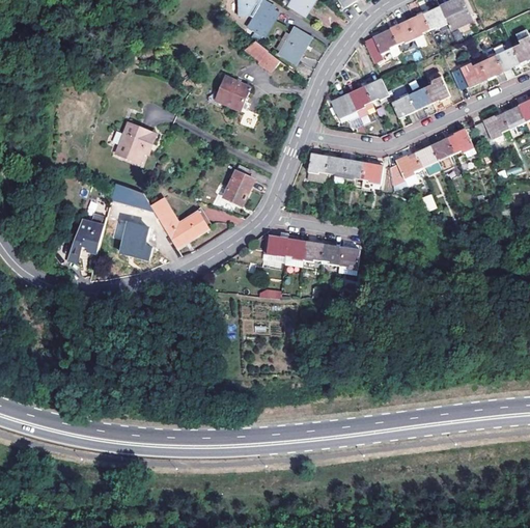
[(249,24),(266,34),(279,10),(275,8),(277,5),(269,0),(236,0),(240,16),(250,14),(254,16),(249,24)]
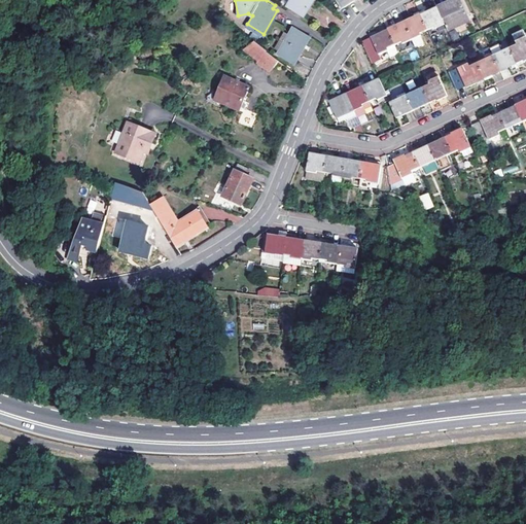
[(288,0),(286,3),(304,13),(311,0),(288,0)]
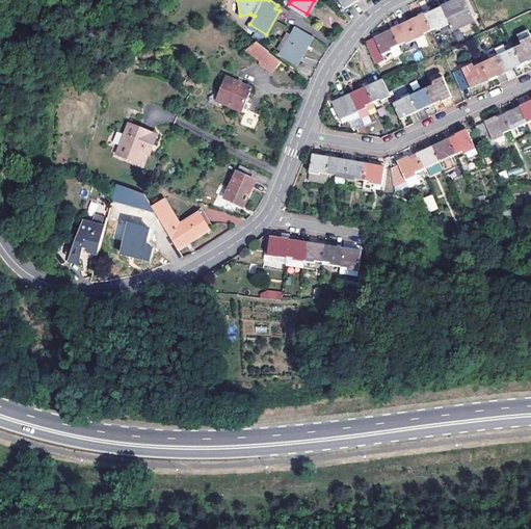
[(335,0),(340,8),(354,0),(335,0)]
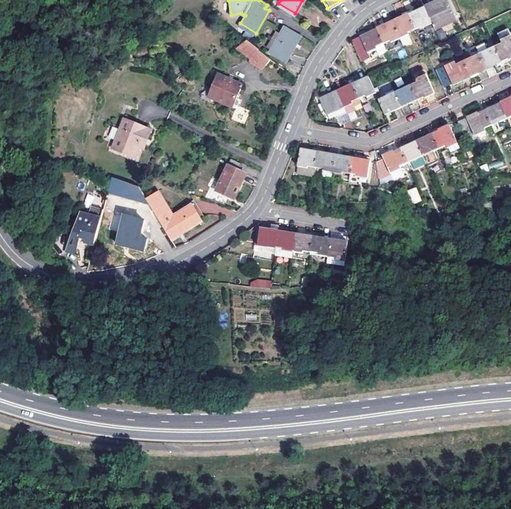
[(433,0),(424,4),(432,21),(434,27),(455,18),(446,0),(433,0)]
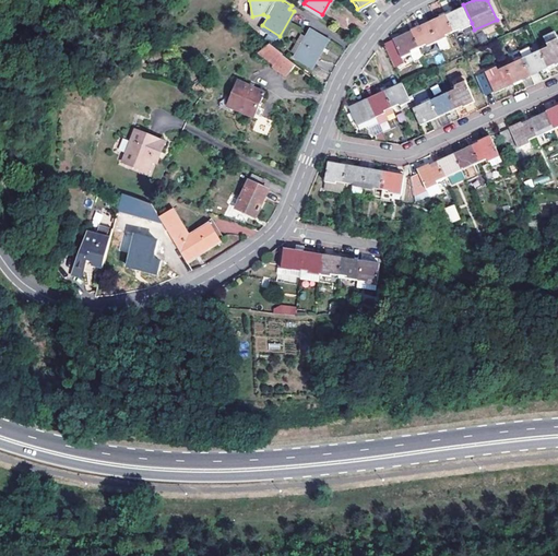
[(472,23),(463,4),(446,13),(453,30),(461,25),(462,27),(472,23)]
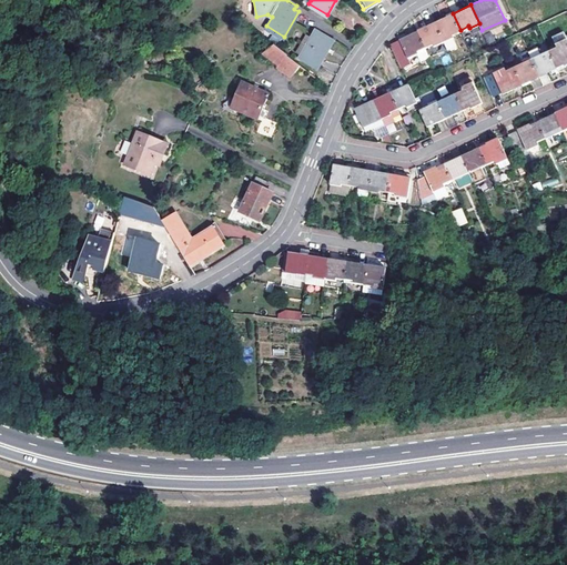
[(453,13),(435,21),(443,39),(453,36),(452,33),(461,30),(453,13)]
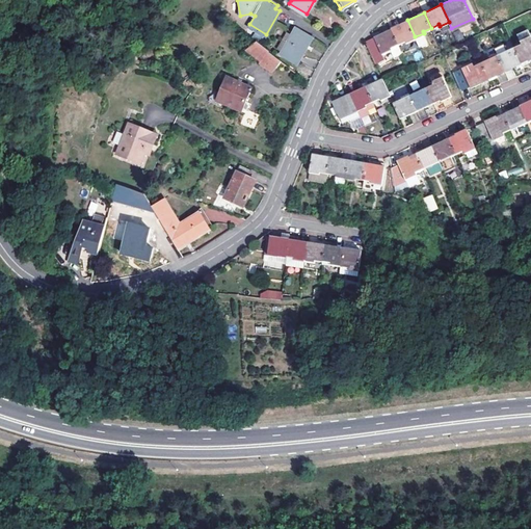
[(391,27),(398,43),(406,38),(406,41),(410,50),(419,46),(415,36),(407,20),(391,27)]
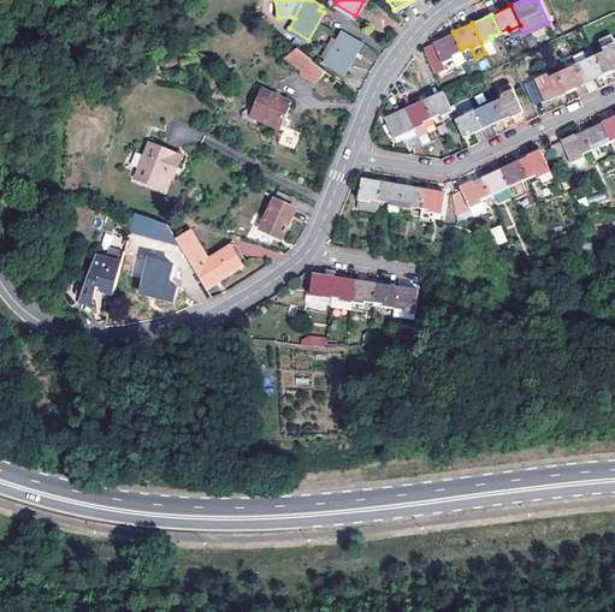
[(343,71),(361,41),(341,29),(323,59),(343,71)]
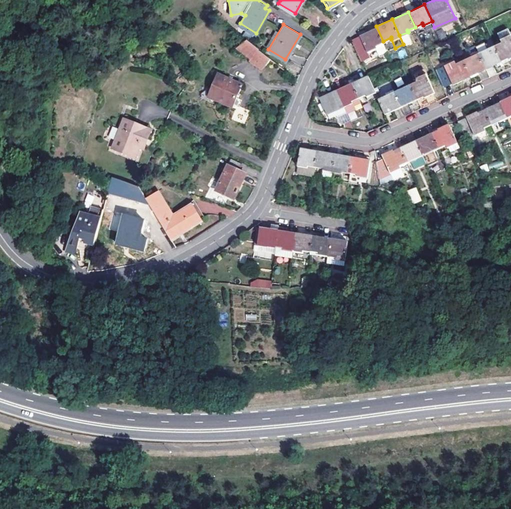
[(376,26),(352,38),(361,59),(369,56),(367,50),(376,46),(379,53),(387,50),(383,41),(376,26)]
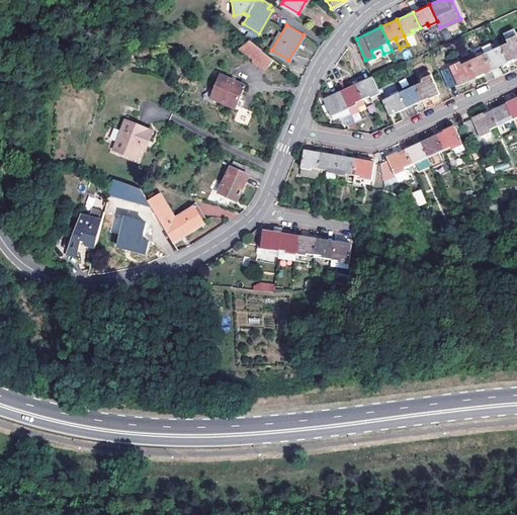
[(503,33),(505,39),(516,34),(514,29),(503,33)]
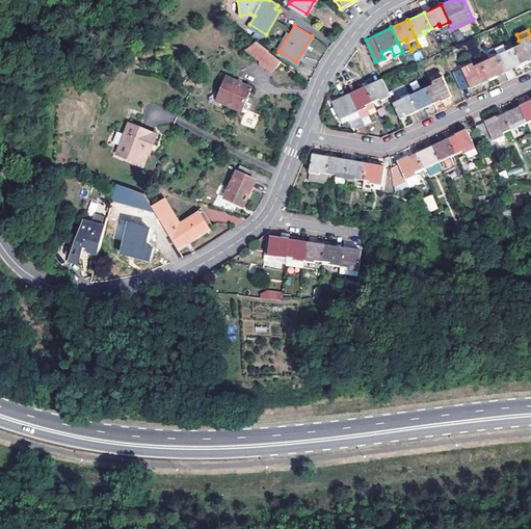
[(530,58),(530,37),(530,35),(519,41),(521,44),(513,47),(521,64),(526,62),(525,59),(527,59),(528,60),(530,58)]
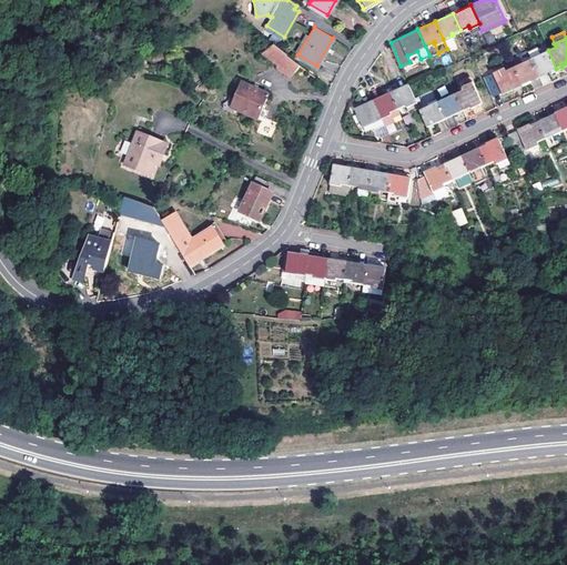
[(289,72),(297,61),(274,41),(273,41),(270,39),(263,48),(276,59),(275,61),(289,72)]
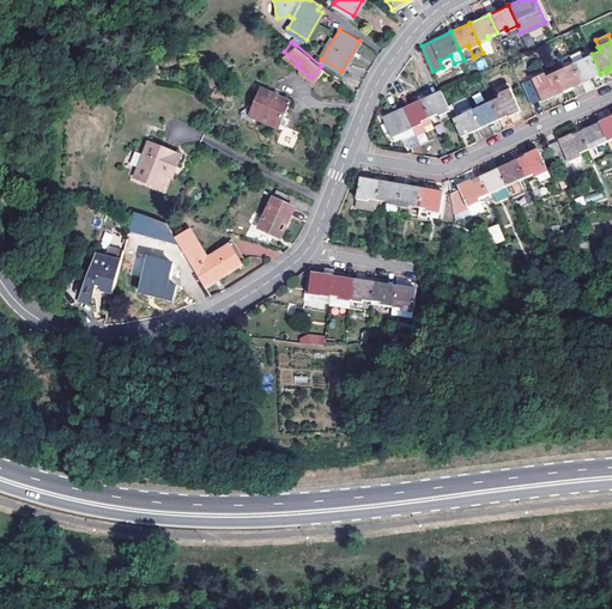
[(570,55),(573,62),(583,58),(581,52),(570,55)]
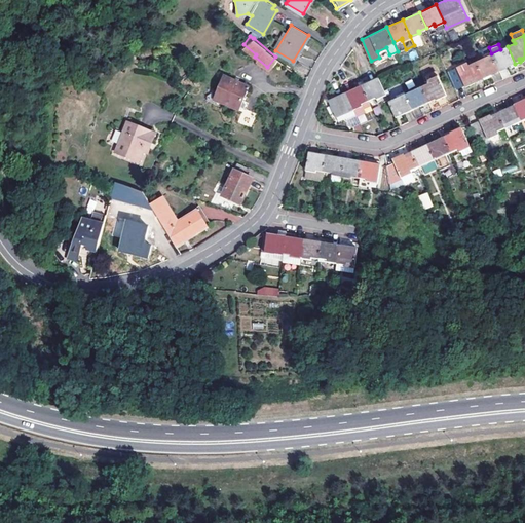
[(510,67),(515,64),(508,46),(500,49),(491,53),(497,69),(509,64),(510,67)]
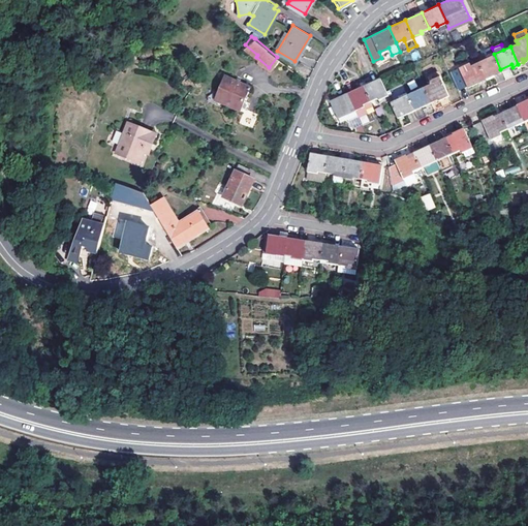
[(494,54),(477,61),(485,75),(500,69),(494,54)]
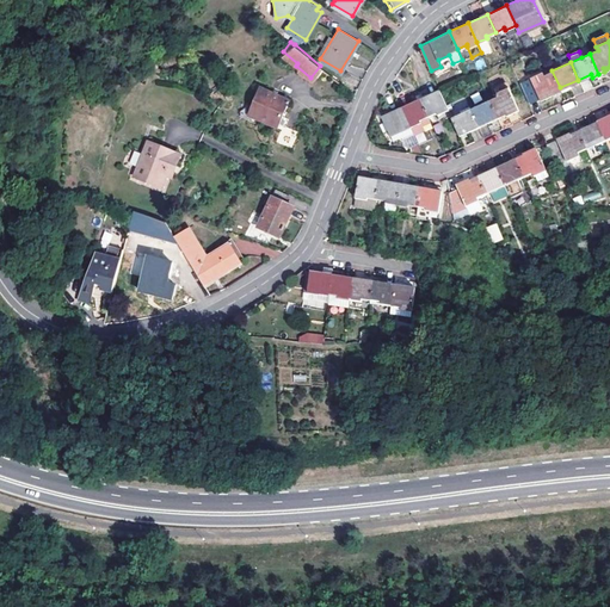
[(542,72),(519,81),(528,100),(537,95),(538,98),(552,93),(550,92),(560,87),(552,70),(543,74),(542,72)]
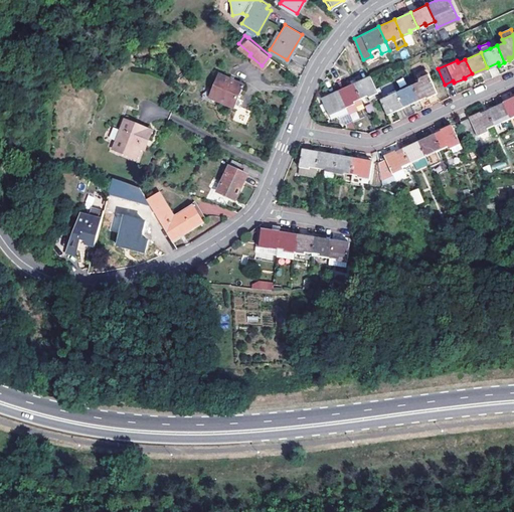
[(206,93),(231,104),(232,101),(235,102),(236,98),(234,97),(241,80),(216,69),(206,93)]
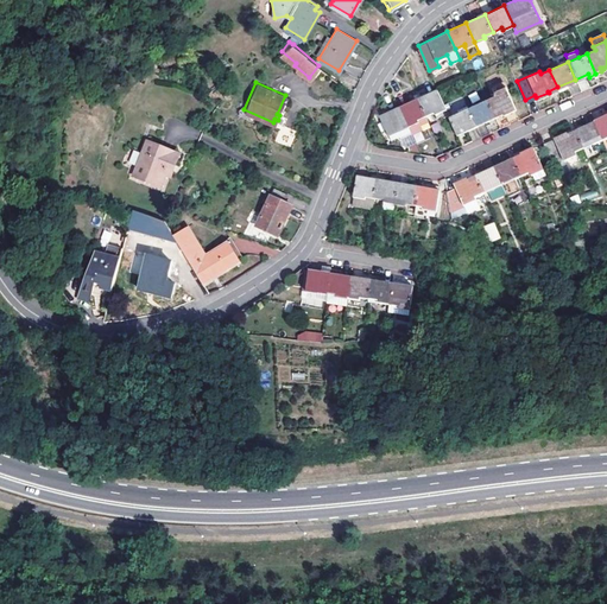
[(494,95),(487,99),(495,120),(499,119),(501,118),(500,114),(503,113),(504,114),(516,109),(506,88),(494,93),(494,95)]
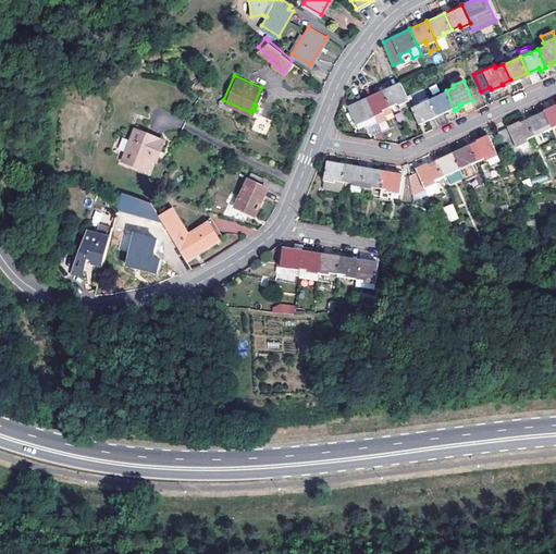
[(407,99),(399,82),(382,89),(388,106),(397,102),(397,103),(407,99)]
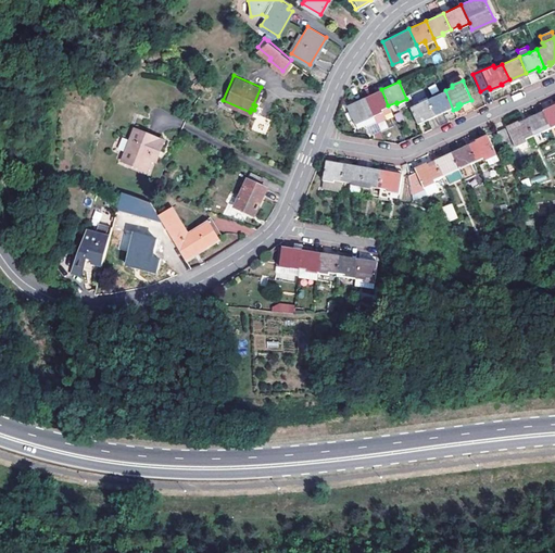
[(364,97),(376,123),(383,120),(383,116),(392,113),(388,105),(381,89),(364,97)]
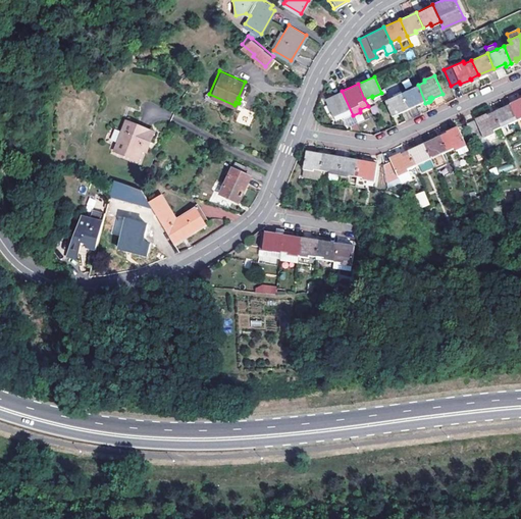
[(420,105),(425,103),(418,85),(401,93),(408,108),(419,103),(420,105)]
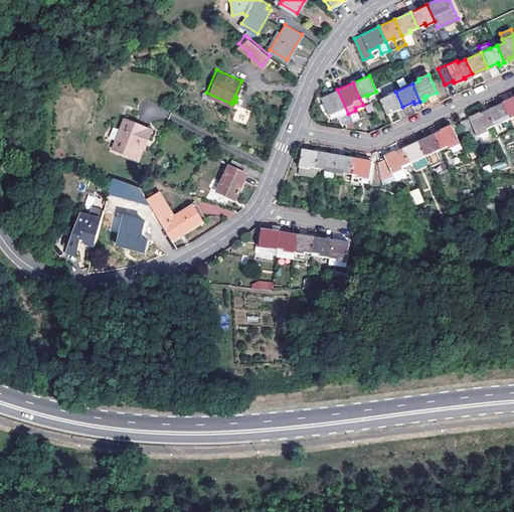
[(387,95),(380,99),(386,114),(402,107),(395,92),(394,89),(386,93),(387,95)]
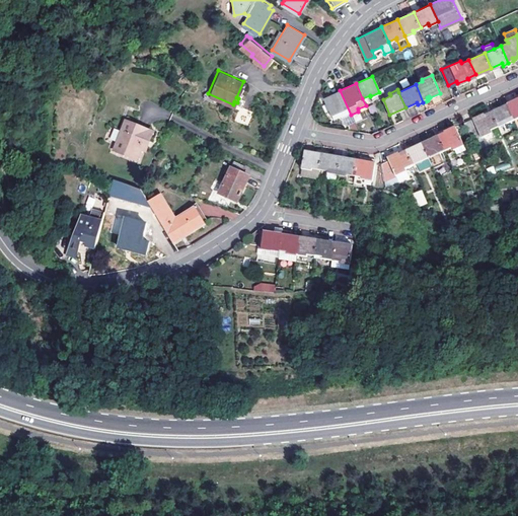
[(341,118),(351,115),(340,90),(331,94),(330,92),(322,95),(333,120),(340,117),(341,118)]
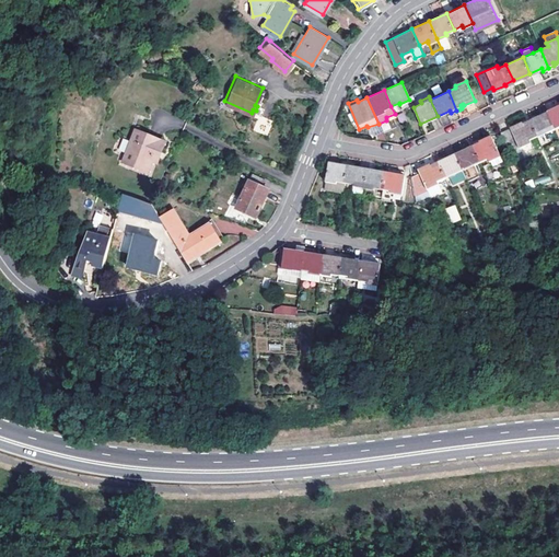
[(554,129),(558,127),(558,102),(557,103),(558,106),(546,112),(554,129)]
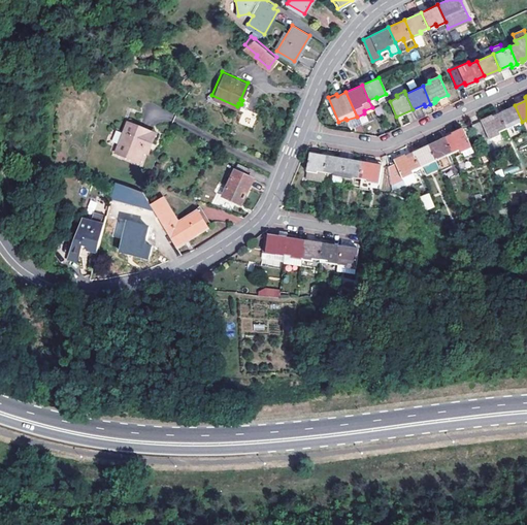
[(515,105),(498,112),(505,129),(522,122),(515,105)]
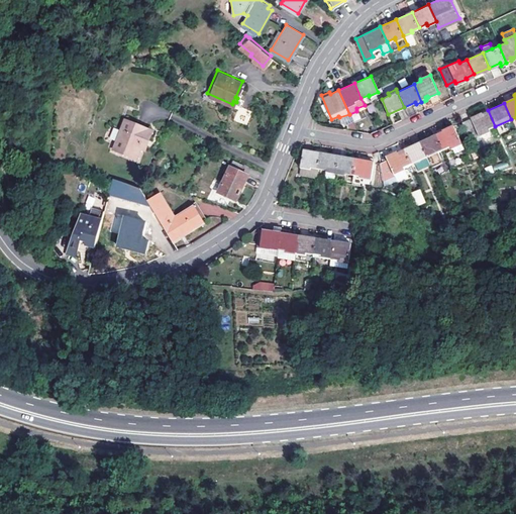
[(489,129),(495,126),(488,110),(482,113),(481,112),(461,121),(471,139),(490,130),(489,129)]
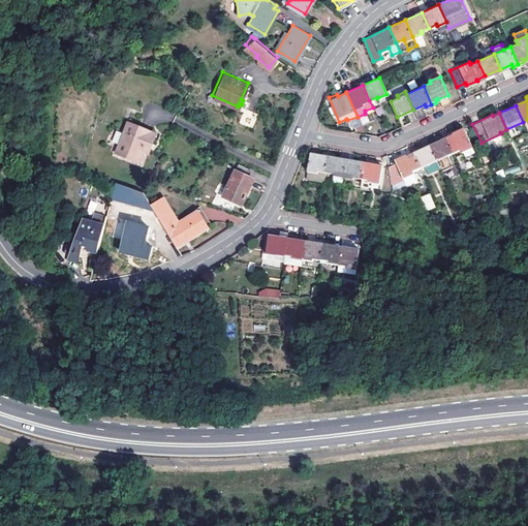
[(149,143),(153,132),(125,122),(115,152),(137,161),(142,151),(146,142),(149,143)]
